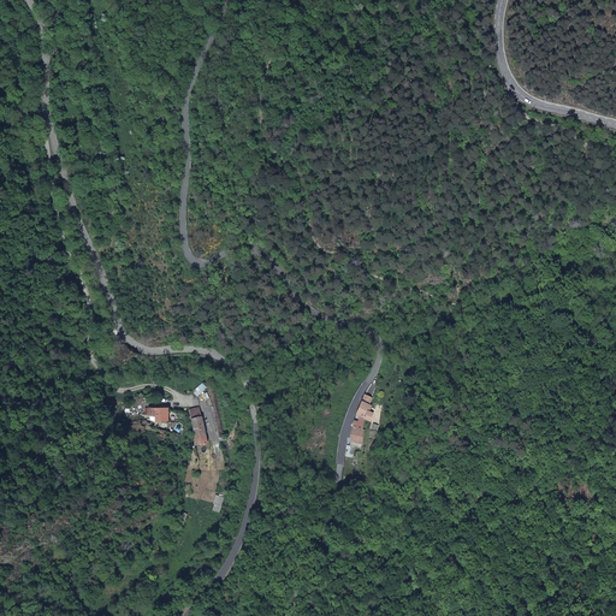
[(291,0),(283,0),(282,18),(286,19),(295,19),(296,0),(291,0)]
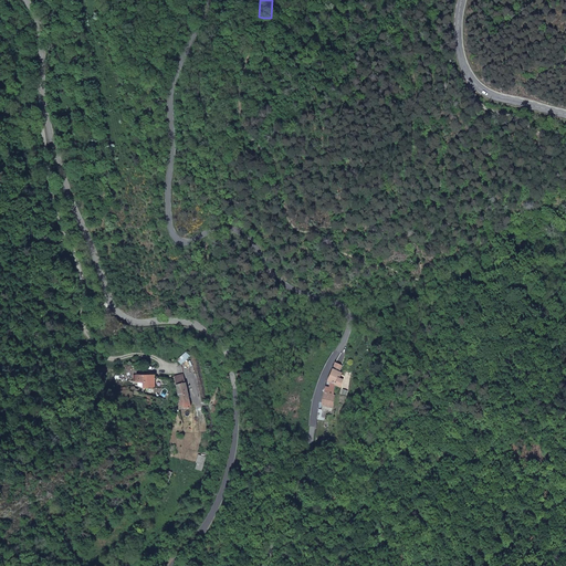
[(336,384),(341,386),(345,379),(339,377),(341,371),(339,371),(333,368),(328,380),(336,384)]
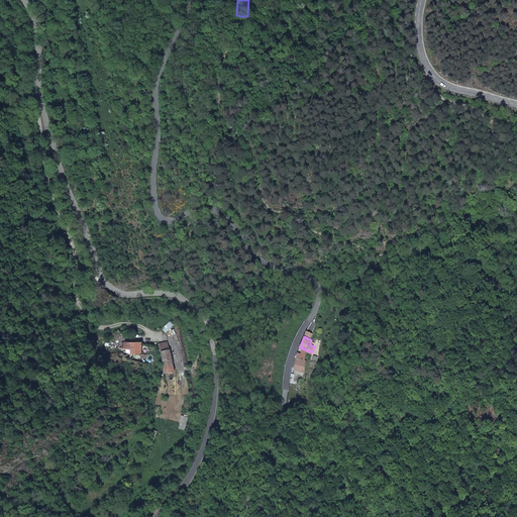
[(216,342),(218,350),(225,348),(224,340),(216,342)]
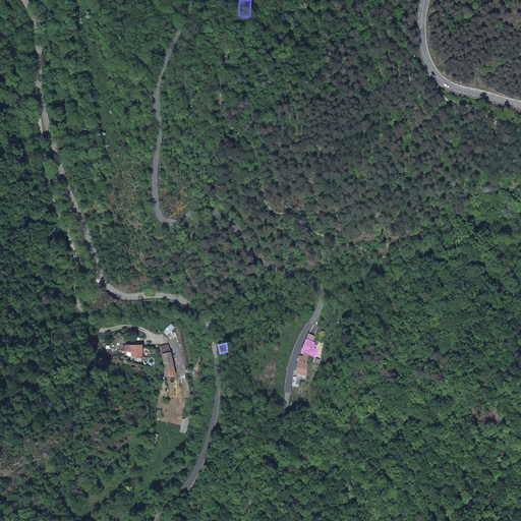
[(173,373),(169,344),(161,347),(165,377),(167,378),(173,373)]
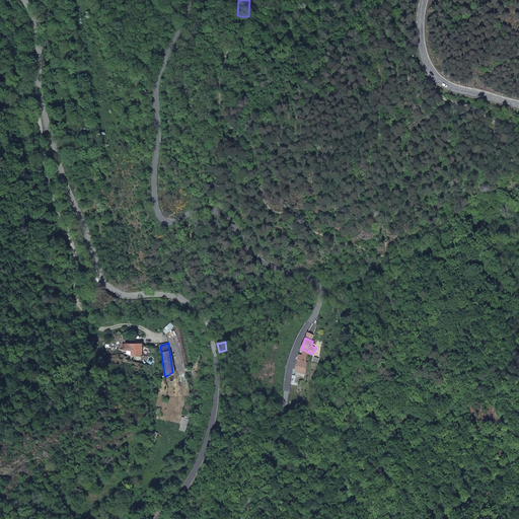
[(142,345),(125,344),(124,351),(131,352),(131,357),(141,358),(142,345)]
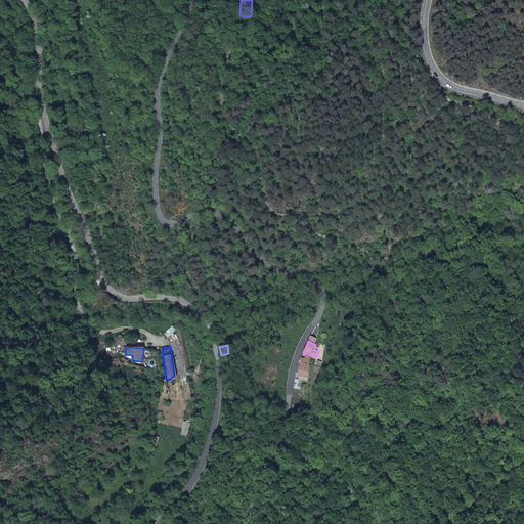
[(302,358),(301,363),(298,380),(304,381),(305,378),(309,379),(310,375),(308,374),(309,365),(308,365),(311,355),(304,352),(302,358)]
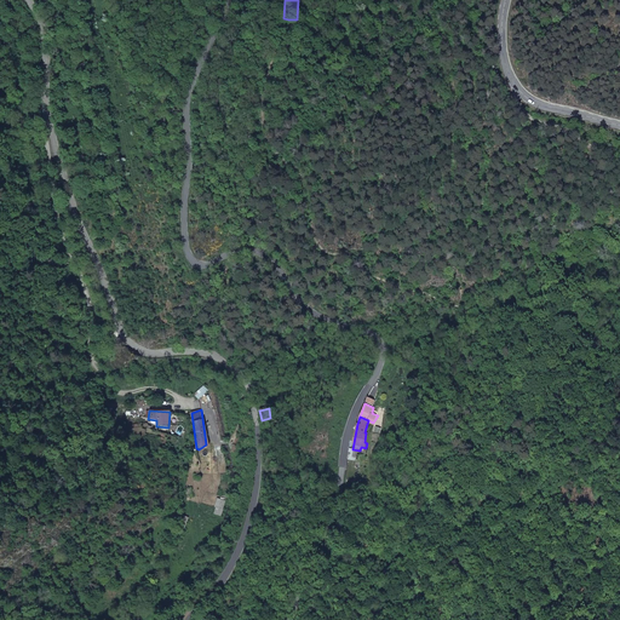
All buildings are outlined.
